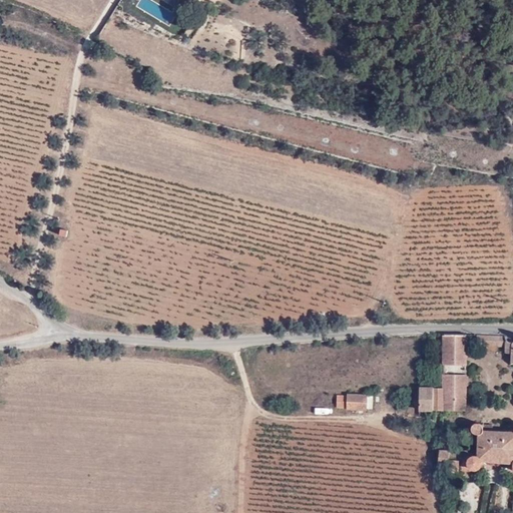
[(457,67),(452,59),(441,65),(446,73),(457,67)]
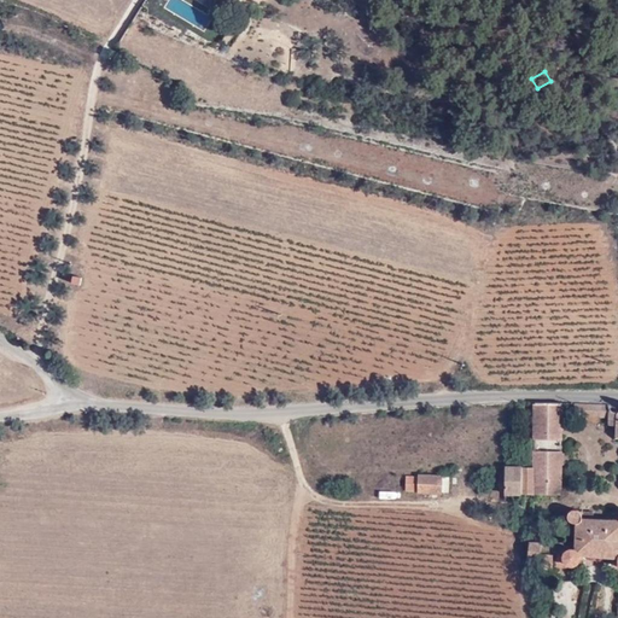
[(561,402),(534,402),(534,466),(506,466),(506,493),(544,494),(560,495),(560,478),(569,478),(569,465),(560,465),(561,402)]
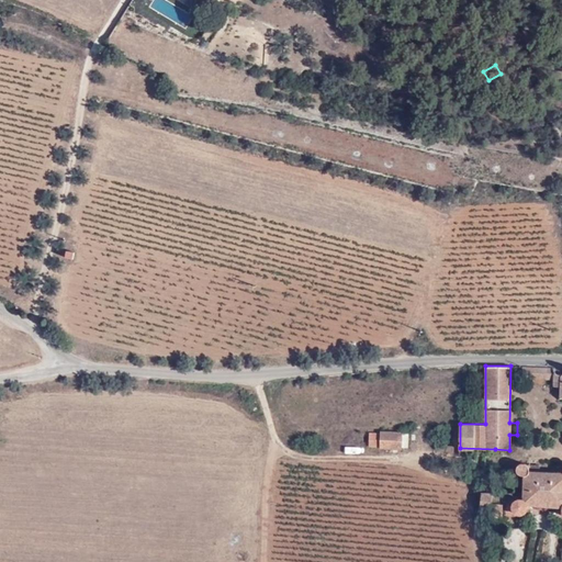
[(561,368),(546,368),(544,381),(554,381),(554,386),(561,386),(561,368)]
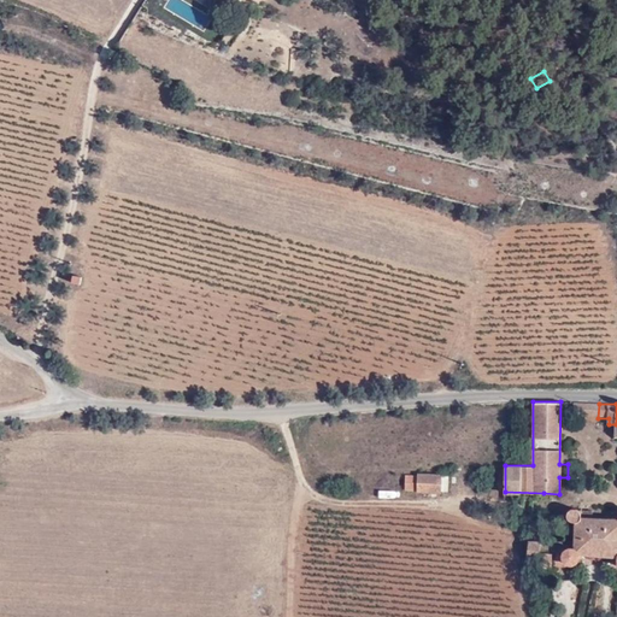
[(404,477),(404,486),(416,487),(416,492),(441,492),(441,475),(416,475),(416,477),(404,477)]
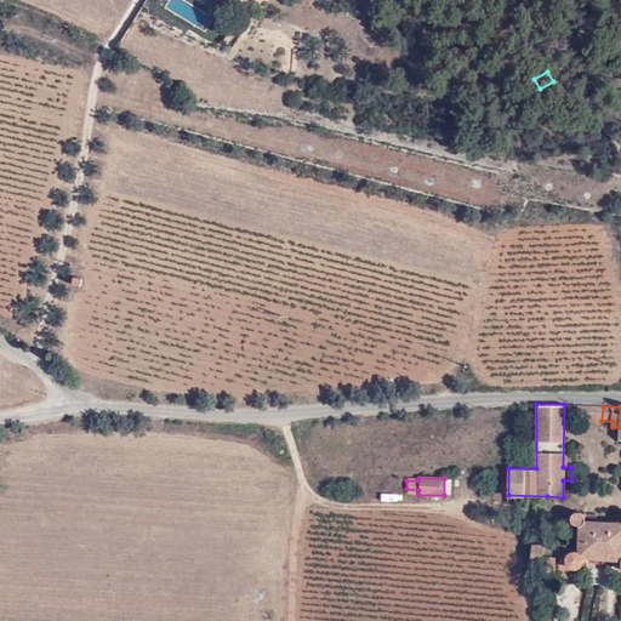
[(546,545),(545,545),(543,563),(543,576),(573,576),(574,570),(581,570),(585,569),(587,565),(586,558),(620,558),(620,522),(599,522),(598,514),(585,514),(580,511),(575,511),(573,512),(570,514),(569,519),(570,522),(571,524),(575,527),(580,527),(579,548),(569,548),(569,545),(546,545)]
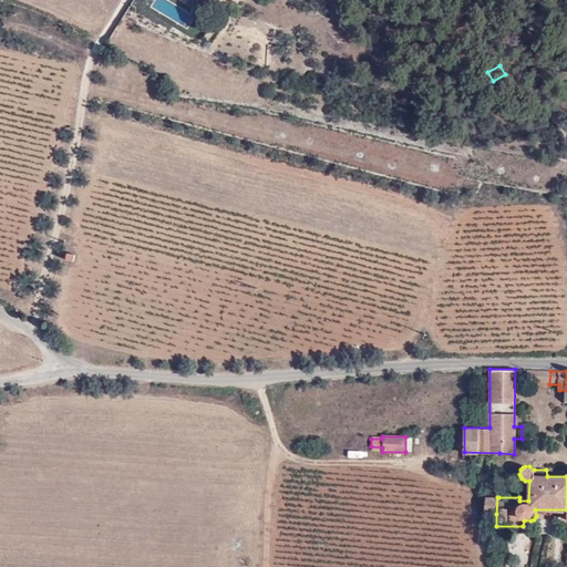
[(497,497),(485,496),(485,514),(496,514),(497,497)]
